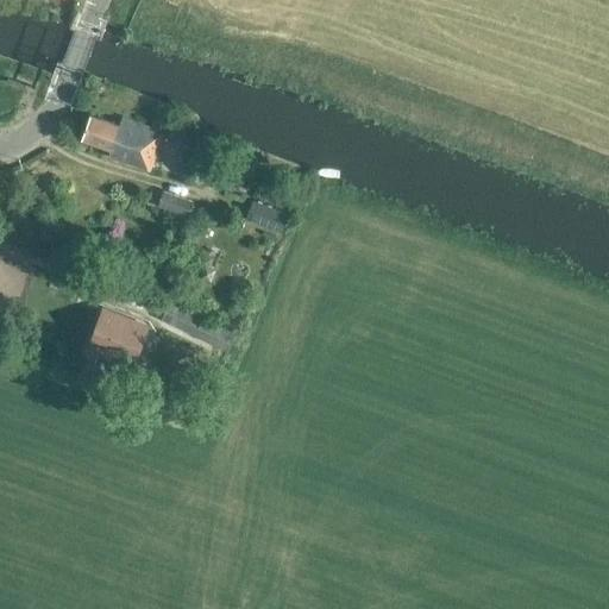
[(150,168),(163,131),(120,115),(118,124),(89,114),(81,137),(115,150),(113,155),(150,168)]
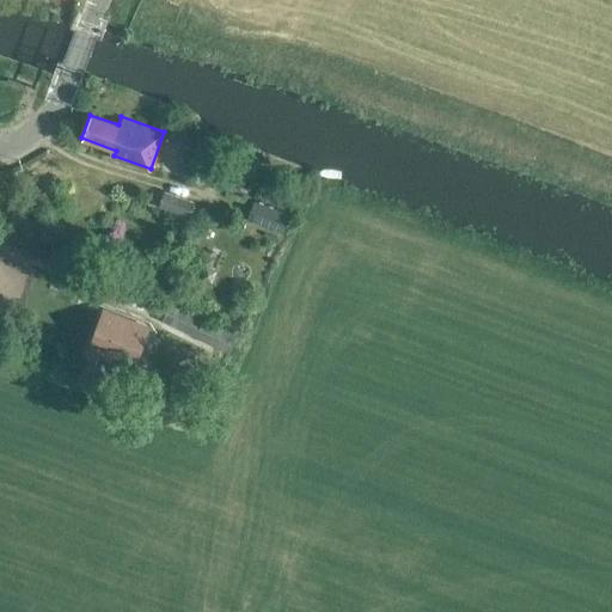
[(193,202),(163,191),(157,208),(188,219),(193,202)]
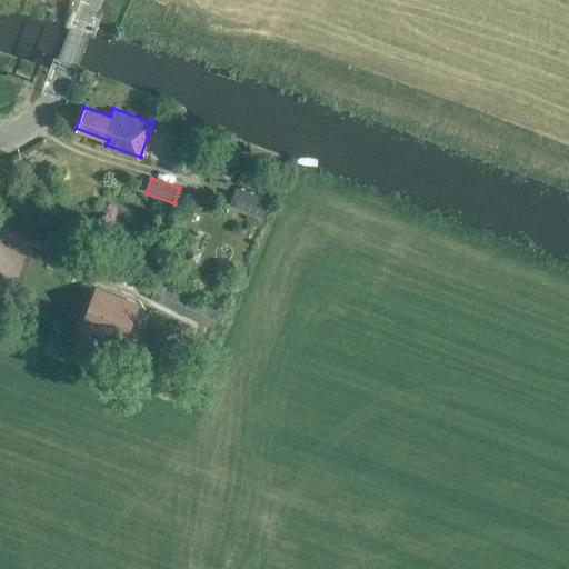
[(237,189),(230,206),(262,218),(269,201),(237,189)]
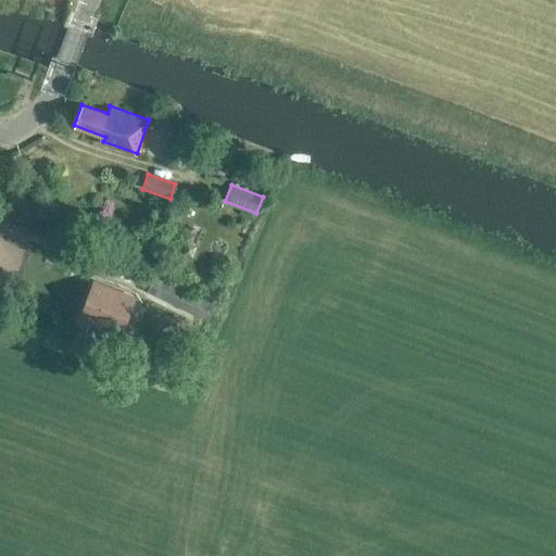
[(104,326),(116,293),(93,285),(81,315),(92,319),(87,333),(101,340),(106,327),(104,326)]
